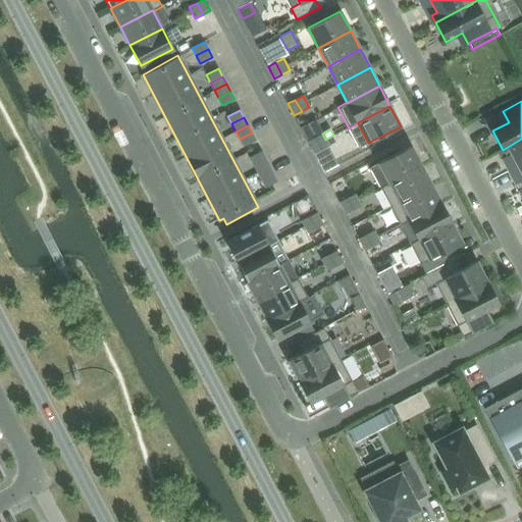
[(252,133),(240,139),(244,147),(256,140),(252,133)]
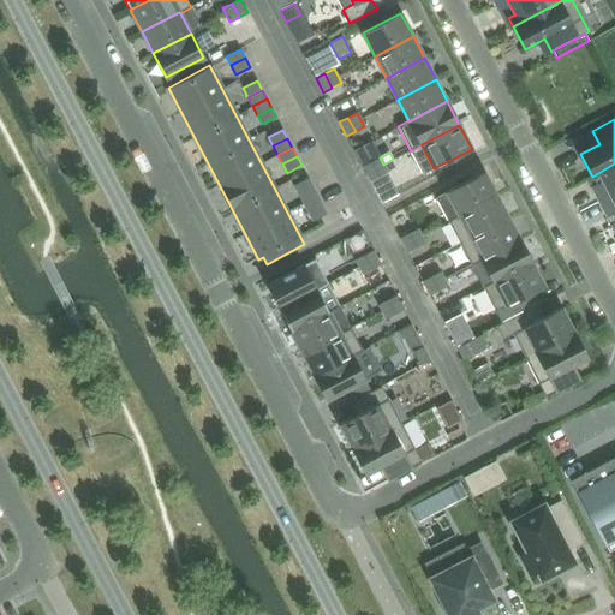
[(383,165),(380,157),(371,162),(378,175),(388,172),(383,165)]
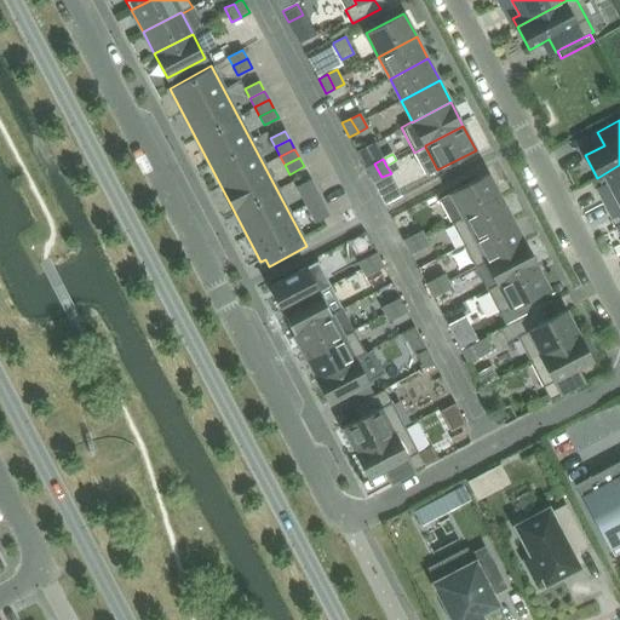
[(382,177),(374,164),(366,168),(373,182),(382,177)]
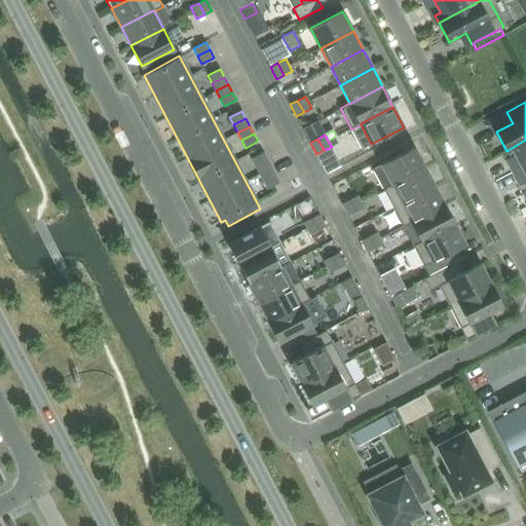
[(525,140),(506,151),(510,158),(516,155),(522,167),(525,165),(525,140)]
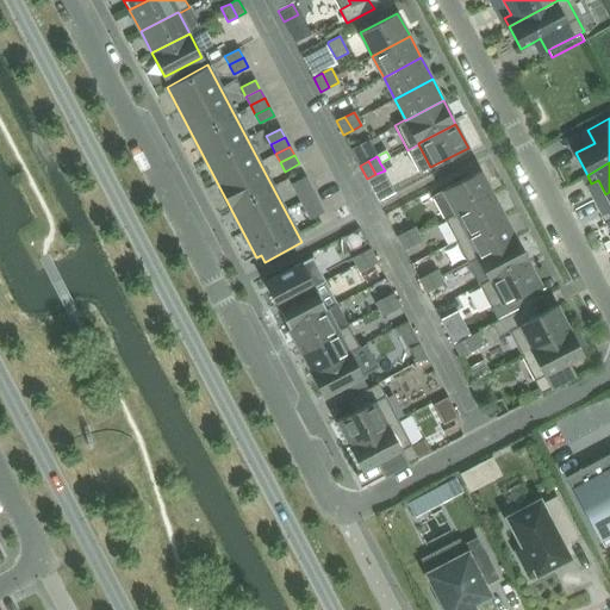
[(480,170),(433,195),(444,219),(492,194),(480,170)]
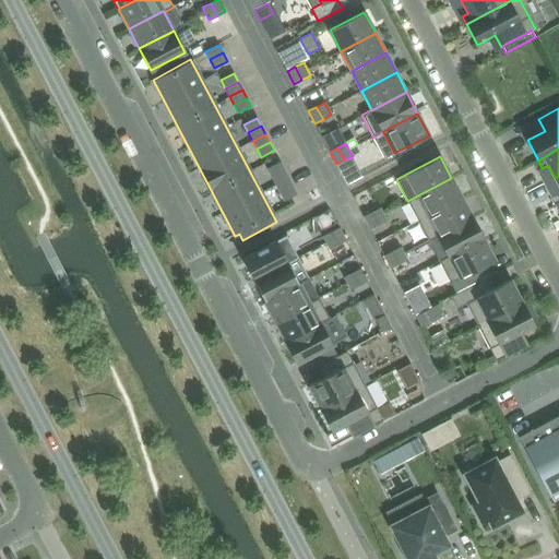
[(271,177),(284,169),(280,162),(266,168),(271,177)]
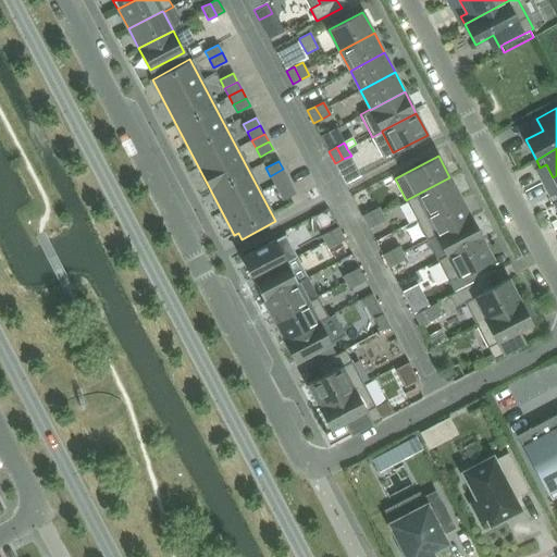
[(274,184),(287,177),(283,169),(270,176),(274,184)]
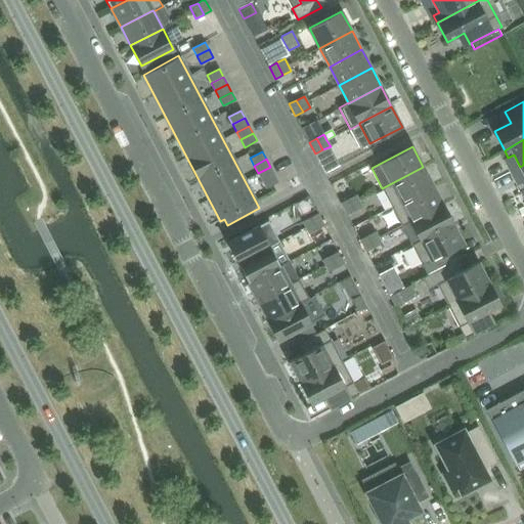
[(262,180),(274,174),(270,167),(258,173),(262,180)]
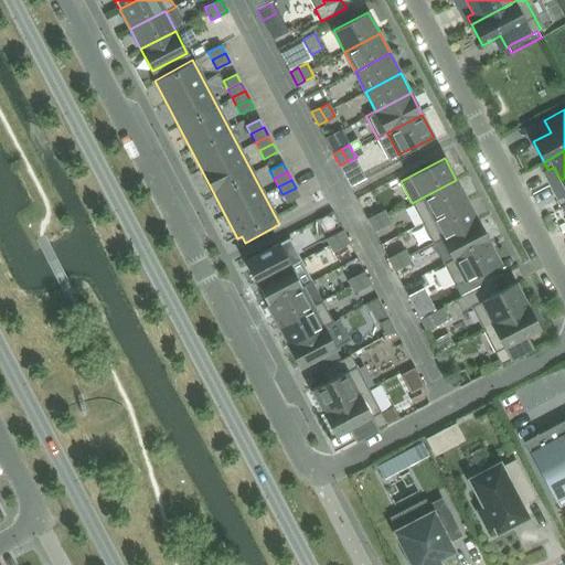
[(412,203),(423,223),(467,200),(456,180),(412,203)]
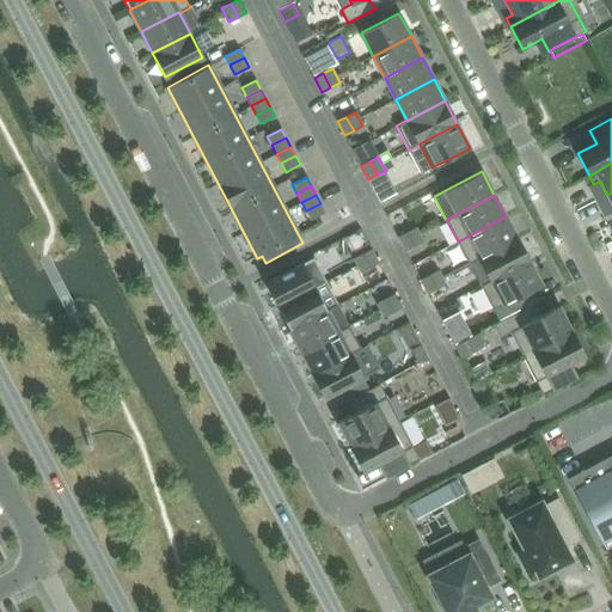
[(320,203),(306,210),(311,220),(325,213),(320,203)]
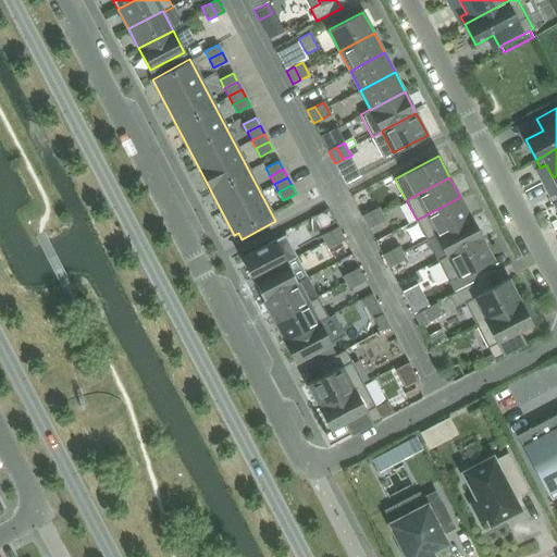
[(417,220),(426,240),(436,235),(436,234),(470,217),(460,197),(417,220)]
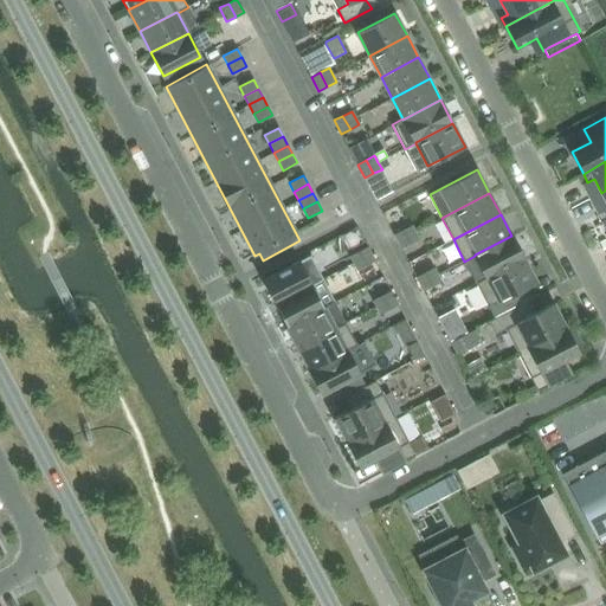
[(419,239),(412,225),(403,230),(410,244),(419,239)]
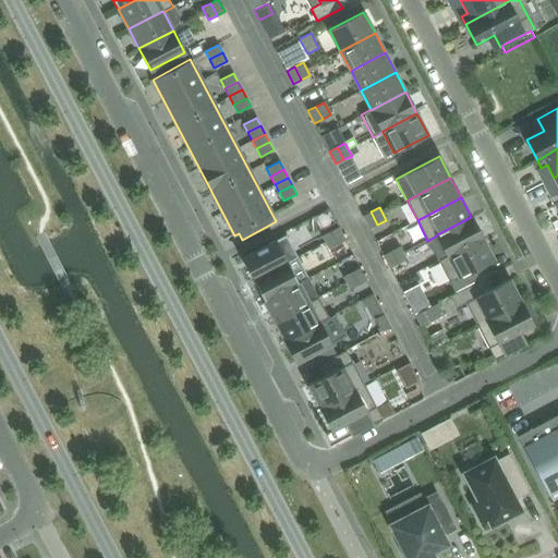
[(377,225),(371,211),(363,216),(370,229),(377,225)]
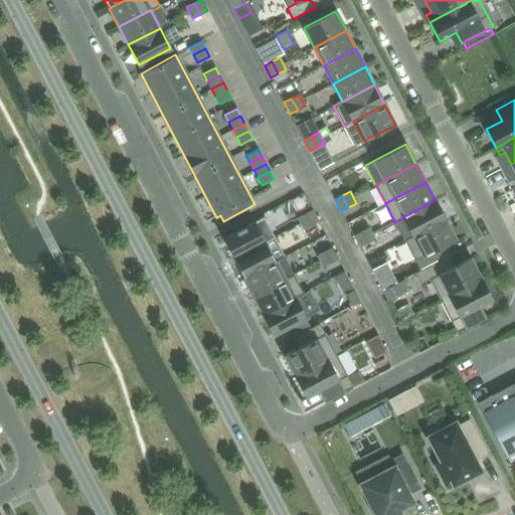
[(413,236),(445,219),(435,200),(403,216),(403,217),(413,235),(413,236)]
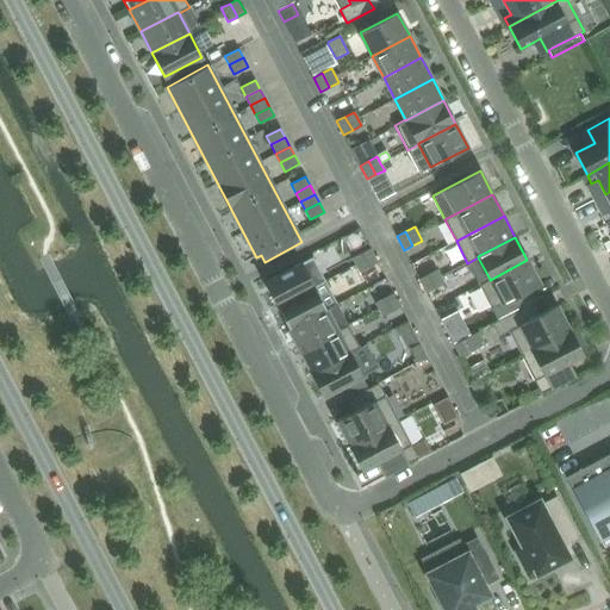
[(361,253),(368,267),(377,262),(369,248),(361,253)]
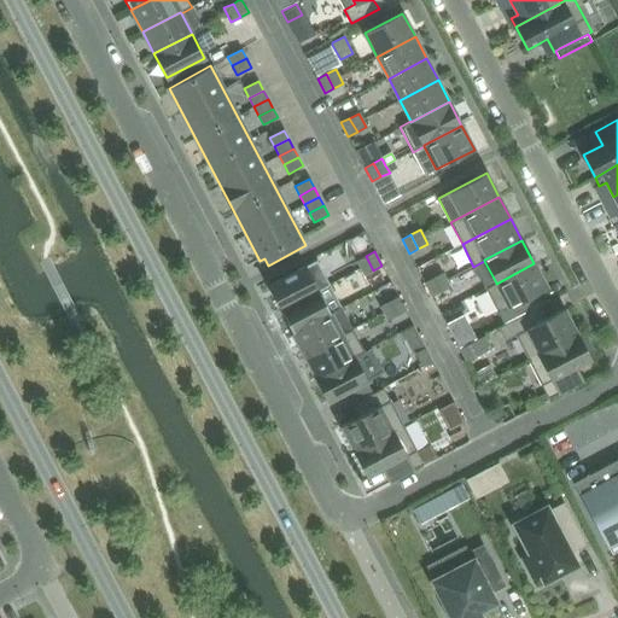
[(373,270),(366,256),(356,261),(365,275),(373,270)]
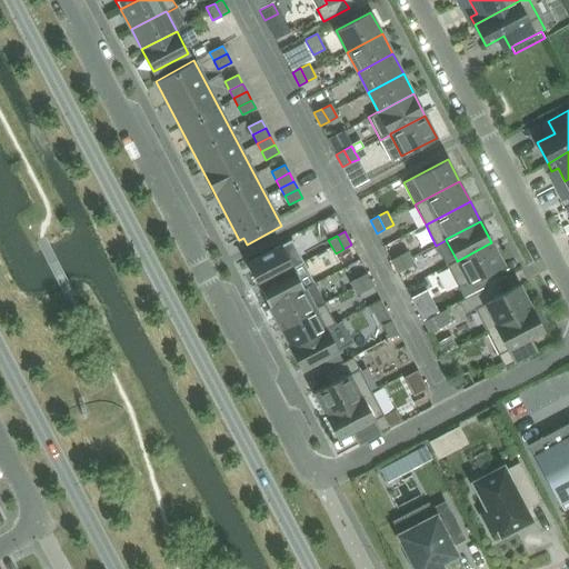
[(303,262),(291,240),(247,263),(258,286),(293,267),(293,268),(303,262)]
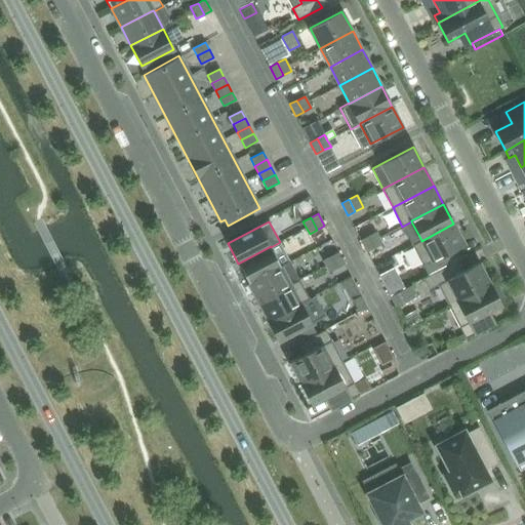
[(421,241),(421,240),(412,245),(423,266),(465,244),(453,224),(421,241)]
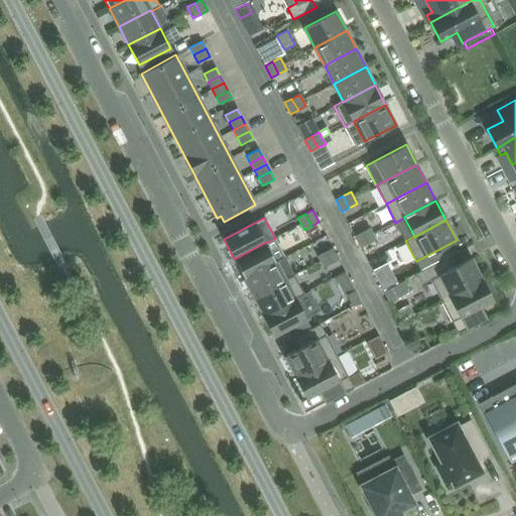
[(376,240),(370,228),(362,232),(368,244),(376,240)]
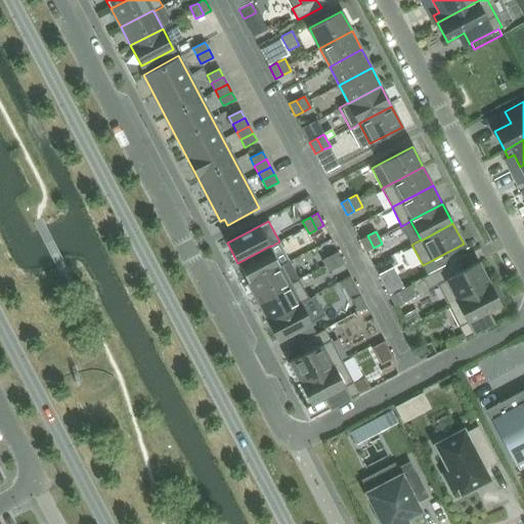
[(374,248),(367,235),(360,239),(366,252),(374,248)]
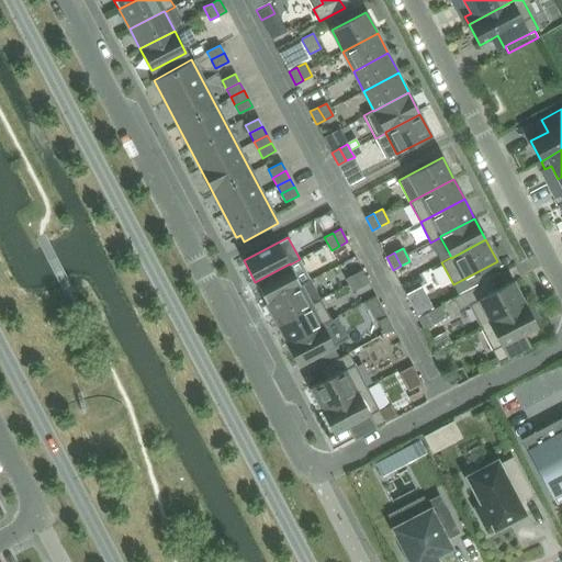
[(290,263),(255,282),(266,303),(301,285),(290,265),(290,263)]
